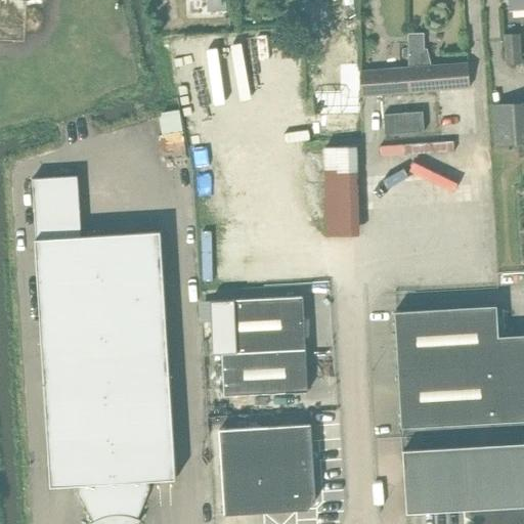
[(343,0),(314,0),(317,62),(345,61),(343,0)]
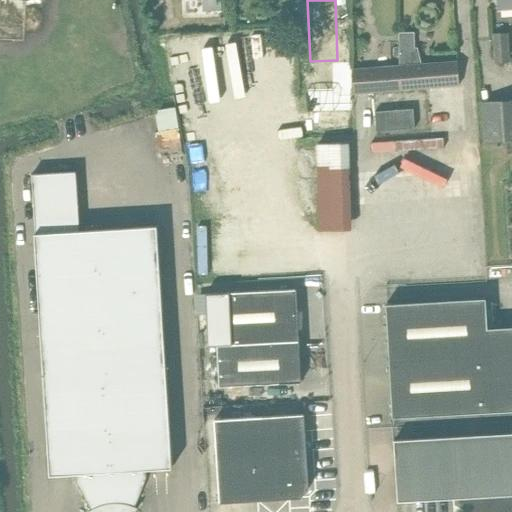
[(511,56),(509,56),(508,33),(493,34),(495,62),(510,61),(510,67),(511,66),(511,56)]
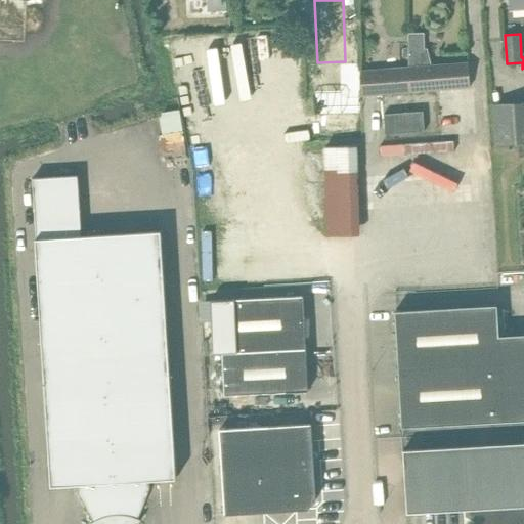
[(424,35),(408,35),(408,43),(424,43),(424,35)]
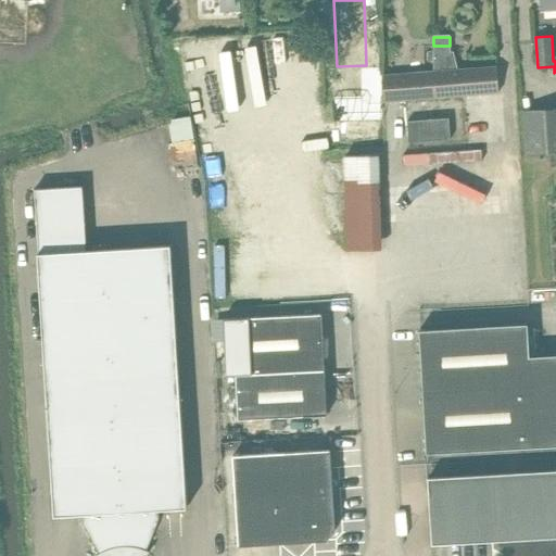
[(434,95),(498,90),(497,67),(433,72),(434,95)]
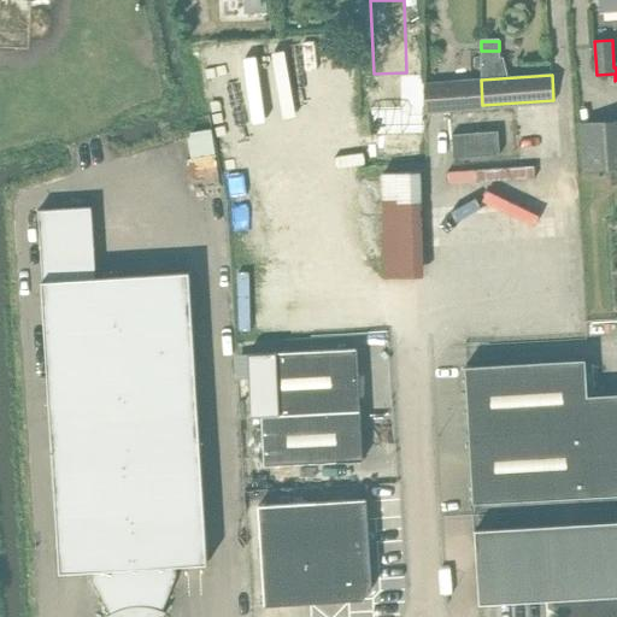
[(400,77),(401,111),(370,111),(371,139),(424,137),(423,77),(400,77)]
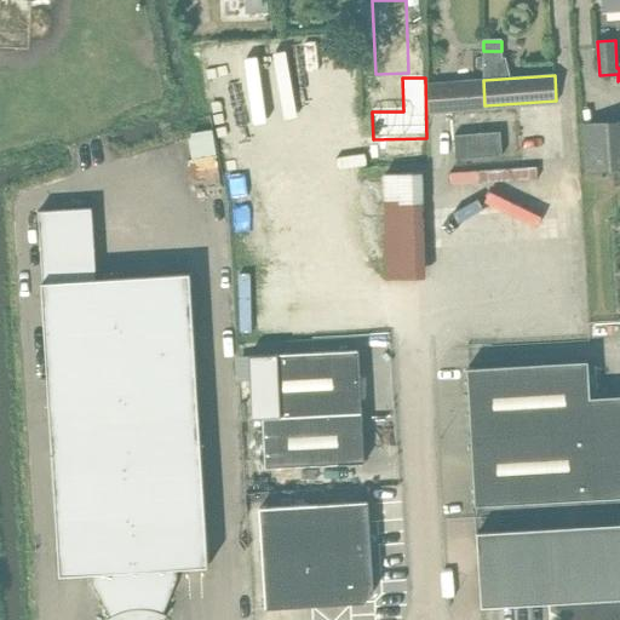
[(483,80),(425,84),(428,109),(484,105),(483,80)]
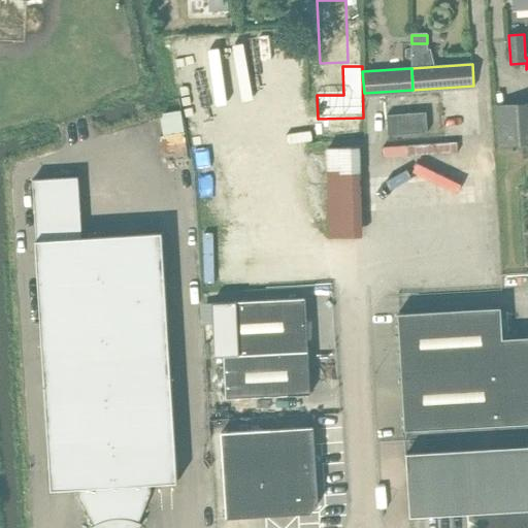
[(527,102),(496,104),(499,147),(527,145),(527,102)]
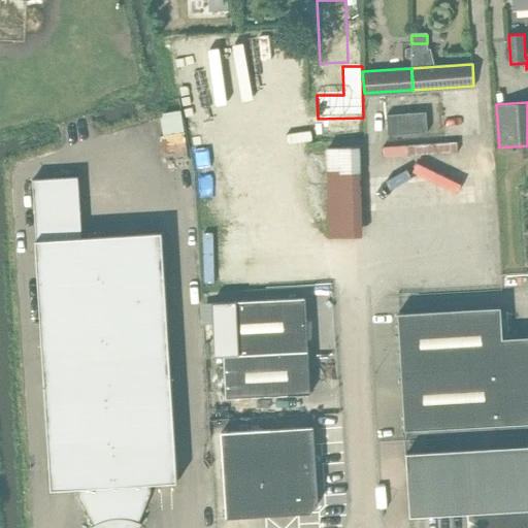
[(161,134),(182,132),(178,110),(159,112),(161,134)]
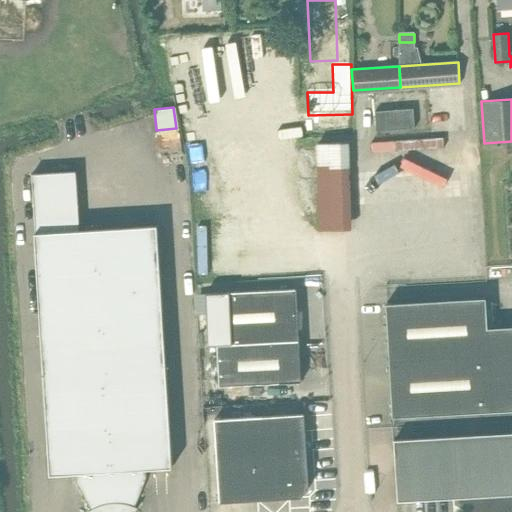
[(414,109),(375,112),(377,131),(415,128),(414,109)]
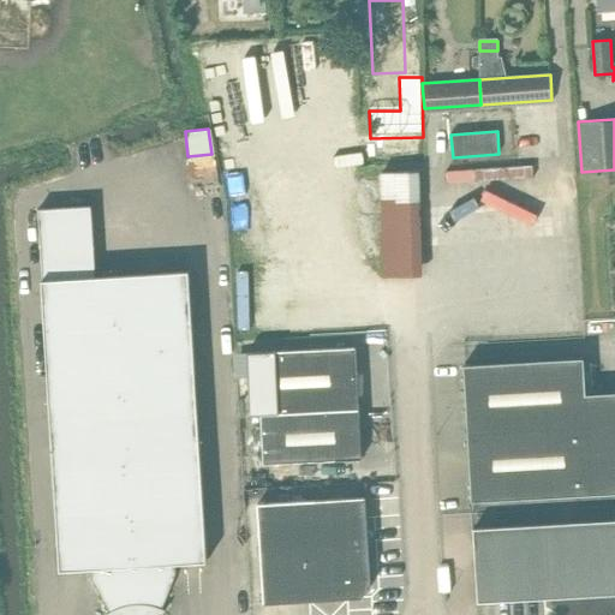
[(459,238),(539,236),(537,166),(472,168),(472,179),(457,180),(459,238)]
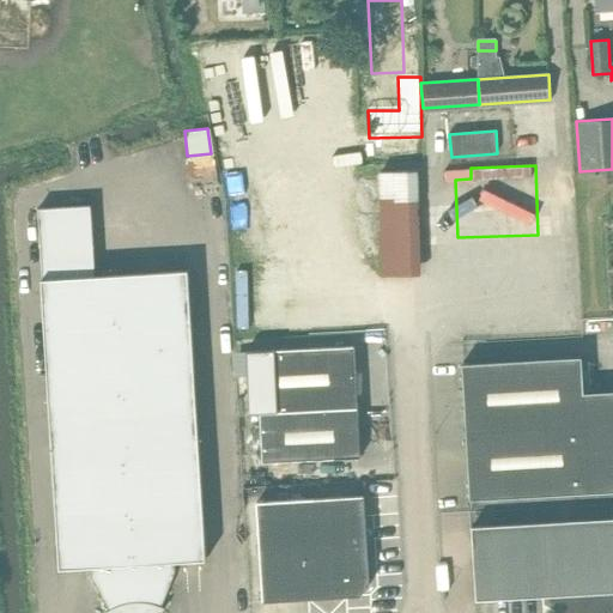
[(418,174),(381,174),(383,275),(420,274),(418,174)]
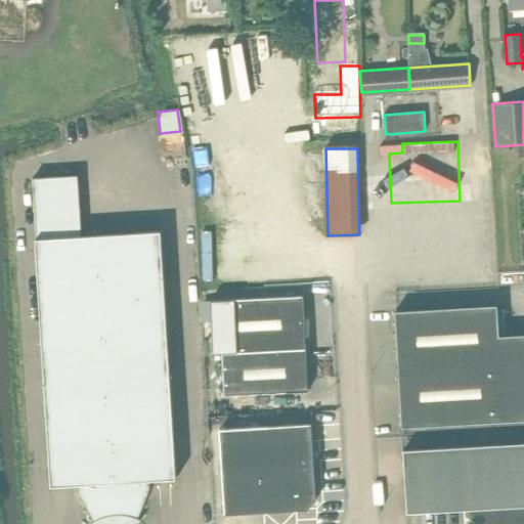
[(102,297),(165,293),(161,231),(98,235),(102,297)]
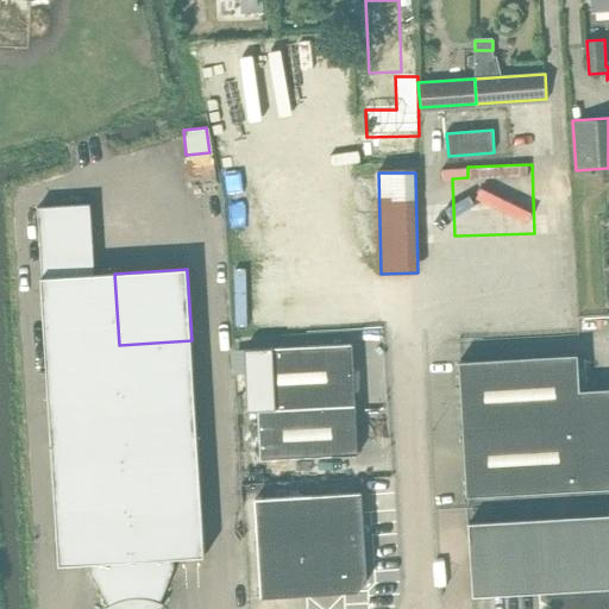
[(46,350),(119,345),(114,274),(42,277),(46,350)]
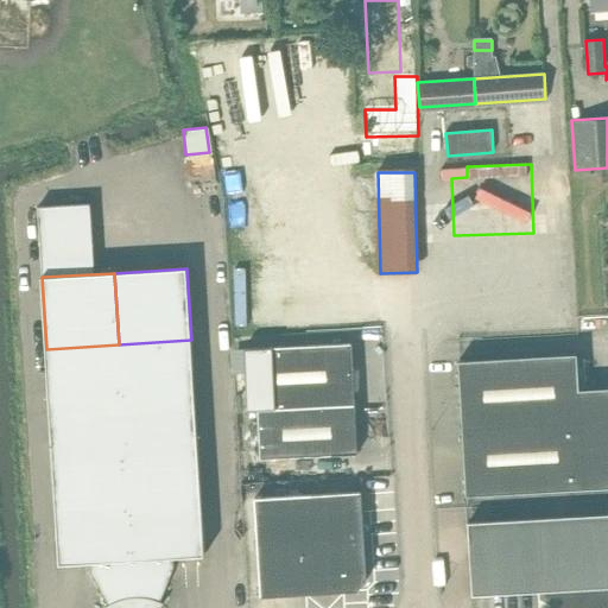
[(124,416),(195,411),(191,340),(119,344),(124,416)]
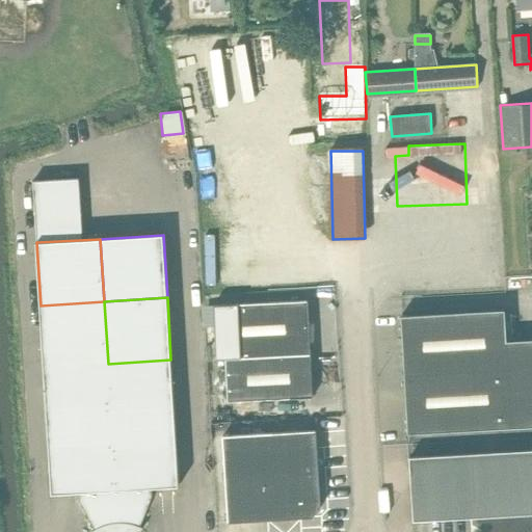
[(313,397),(309,300),(214,304),(217,358),(227,357),(229,401),(313,397)]
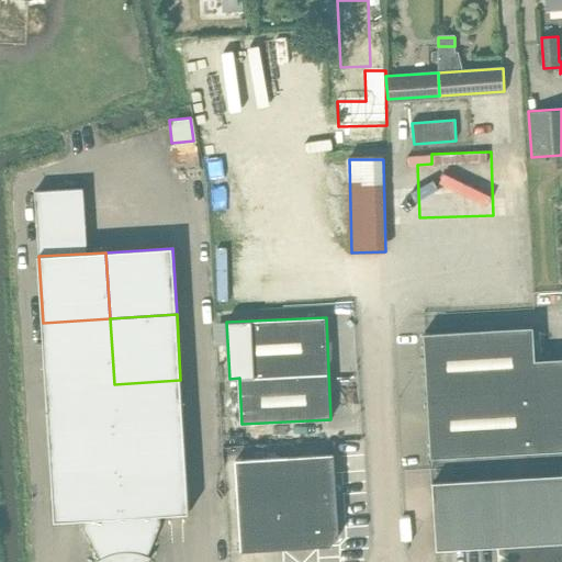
[(114,384),(110,318),(43,323),(47,389),(114,384)]
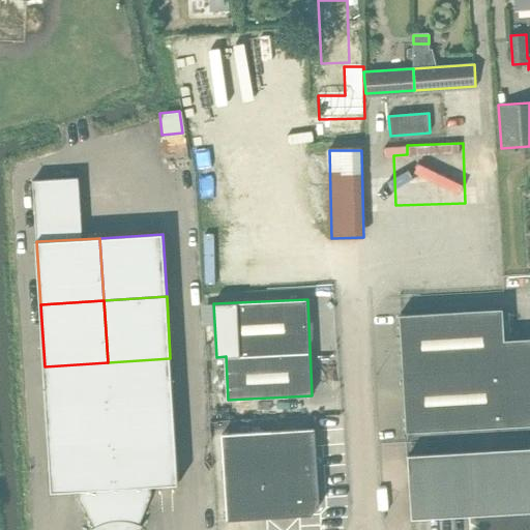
[(407,432),(428,431),(529,424),(529,337),(505,340),(503,308),(400,315),(407,432)]
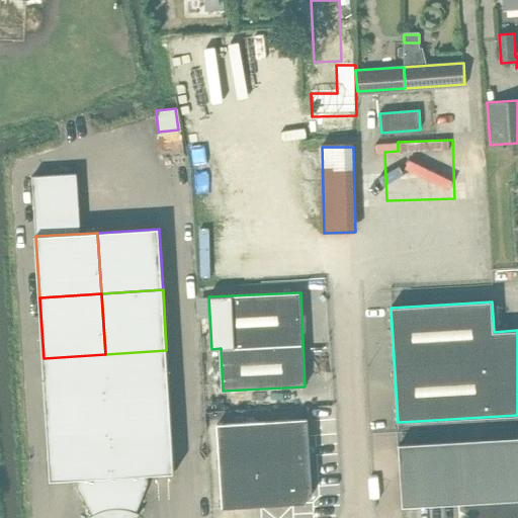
[(108,416),(170,412),(166,350),(105,354),(108,416)]
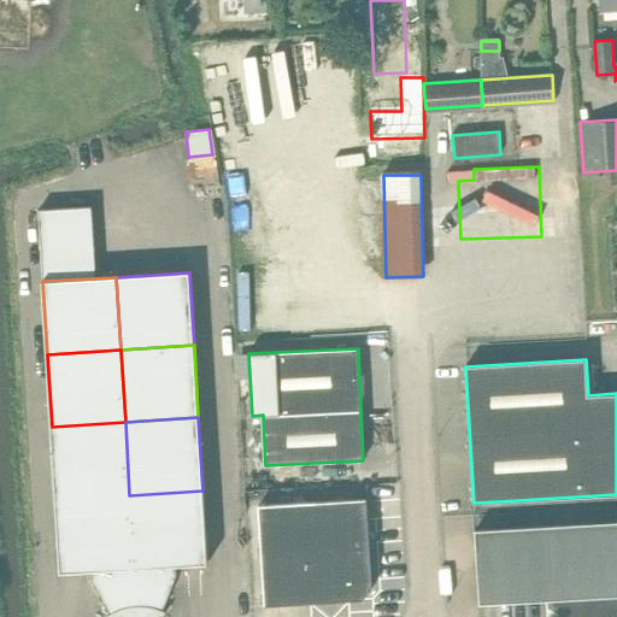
[(57,499),(129,495),(125,422),(52,427),(57,499)]
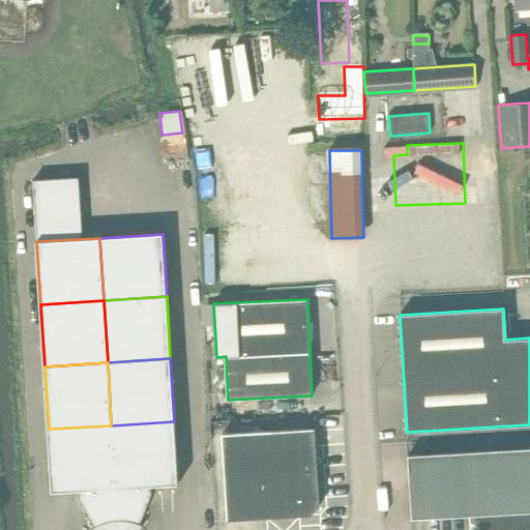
[(111,425),(117,522),(120,521),(123,521),(126,522),(129,522),(134,523),(137,524),(143,527),(143,526),(139,524),(150,494),(149,486),(150,486),(150,480),(154,480),(154,484),(178,483),(174,421),(111,425)]
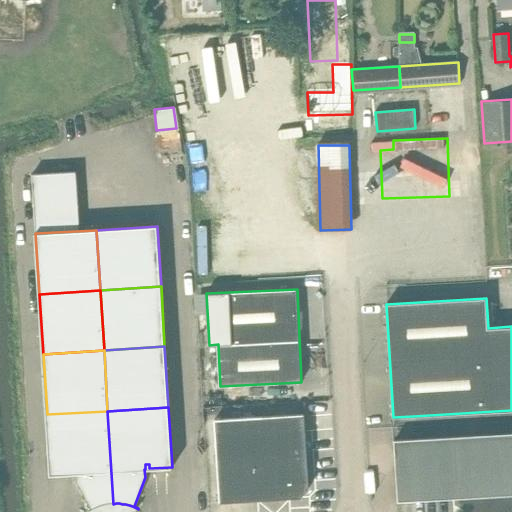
[(89,511),(90,511),(92,510),(94,509),(96,508),(99,507),(103,505),(108,504),(110,504),(113,504),(107,411),(47,414),(50,475),(73,473),(73,469),(77,468),(77,473),(78,473),(78,481),(93,508),(89,511)]
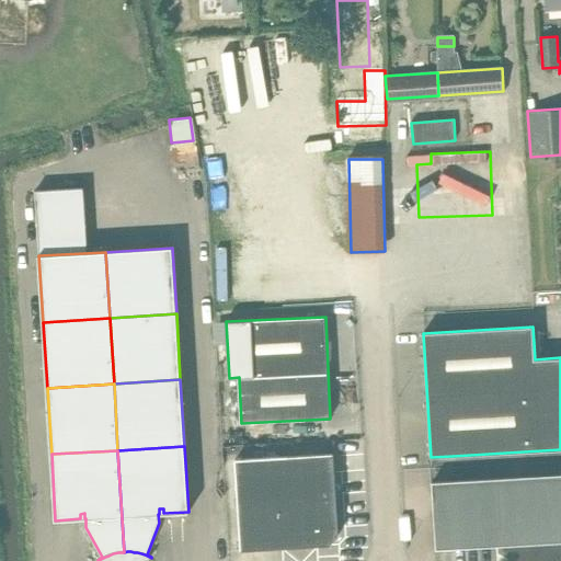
[(333,453),(275,457),(281,548),(330,546),(339,536),(333,453)]
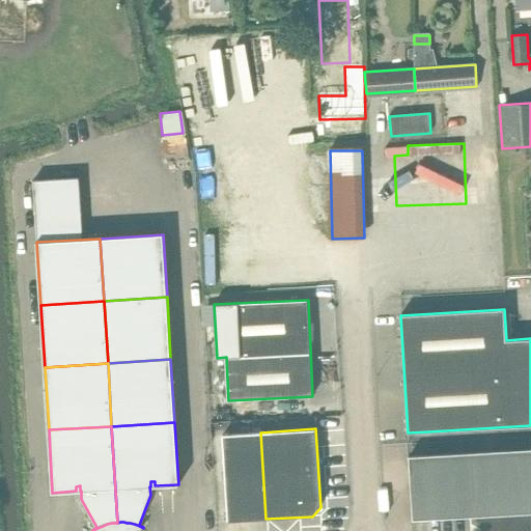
[(266,519),(260,432),(222,435),(228,522),(266,519)]
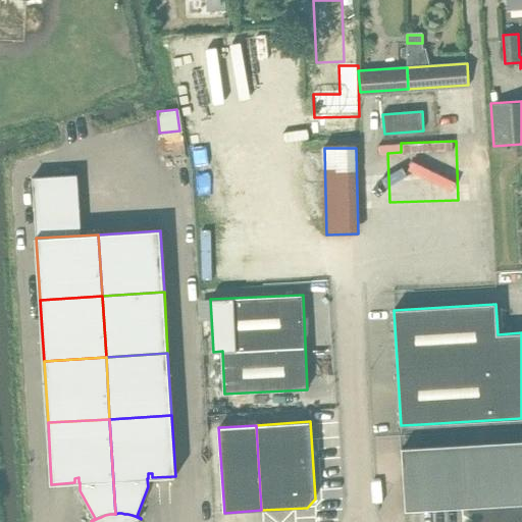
[(521,521),(521,440),(402,448),(406,511),(467,508),(467,512),(486,521),(521,521)]
